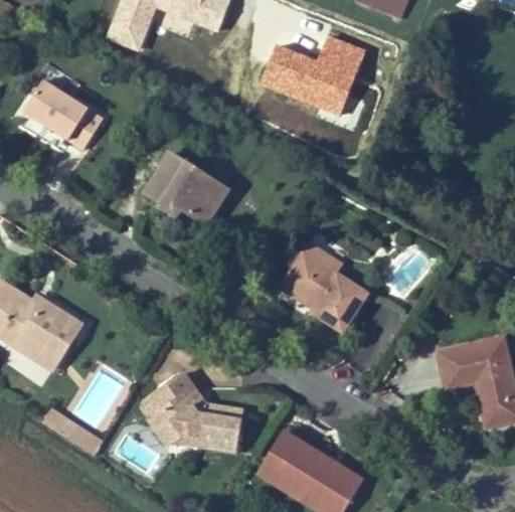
[(0,0),(0,19),(4,14),(12,3),(6,0),(0,0)]
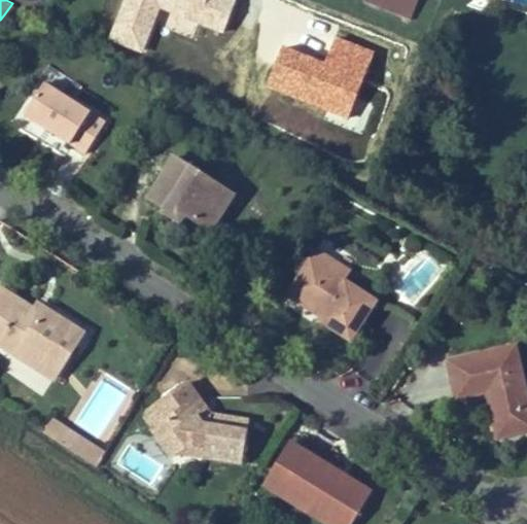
[(387,0),(385,6),(412,18),(418,0),(387,0)]
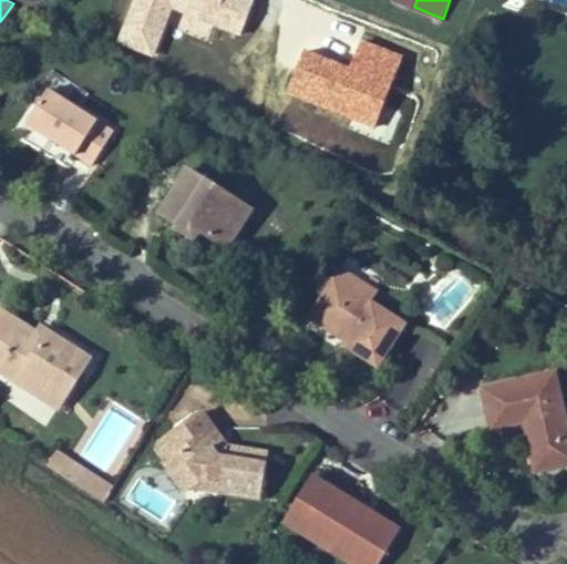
[(23,8),(13,3),(4,16),(14,21),(23,8)]
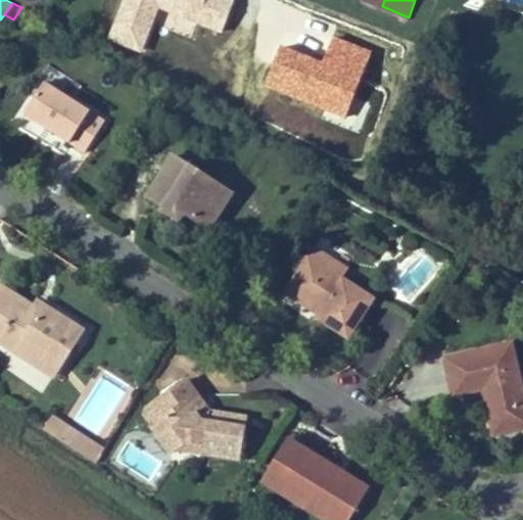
[(105,120),(45,81),(26,111),(46,125),(48,122),(53,125),(51,128),(86,150),(105,120)]
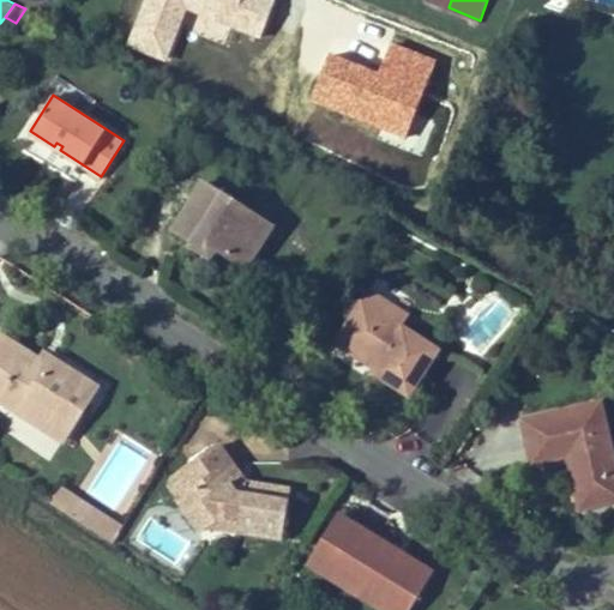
[(274,224),(204,181),(174,228),(194,240),(196,241),(199,235),(218,248),(247,266),(274,224)]
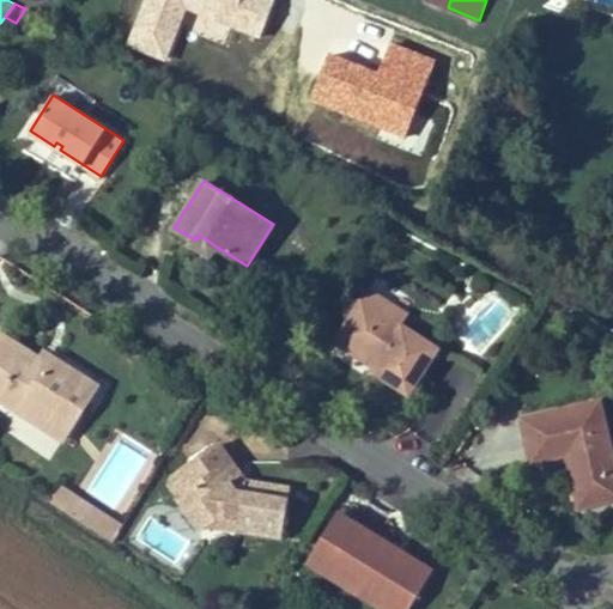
[(218,248),(199,235),(195,241),(194,239),(190,245),(211,259),(218,248)]
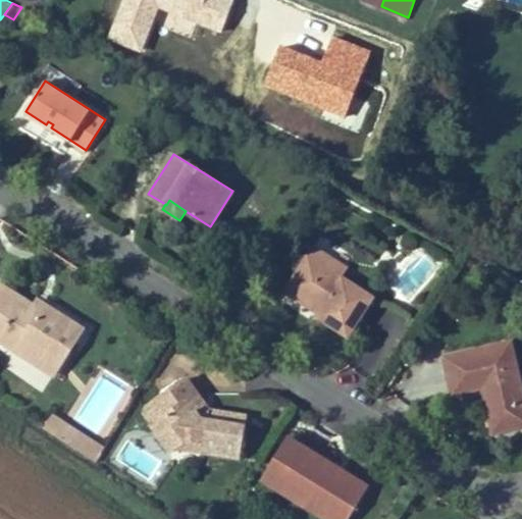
[(348,266),(315,245),(289,287),(322,308),(318,313),(317,315),(349,334),(373,296),(342,275),(348,266)]
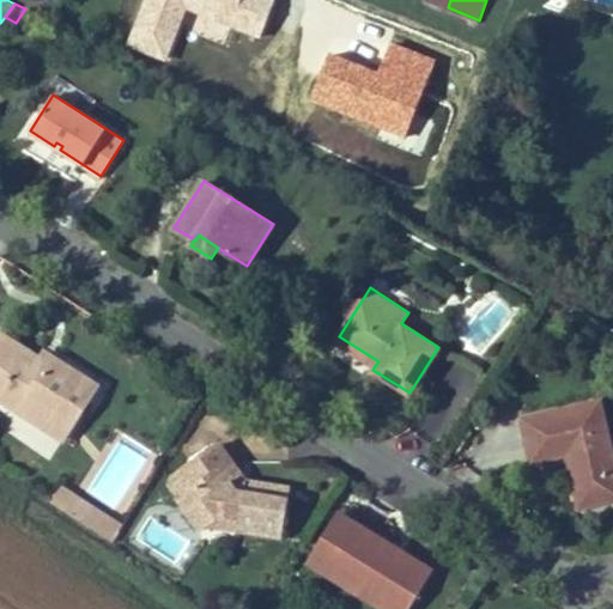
[(79,373),(53,357),(46,369),(38,364),(42,359),(41,358),(0,332),(0,394),(47,425),(59,406),(77,416),(93,391),(74,381),(79,373)]
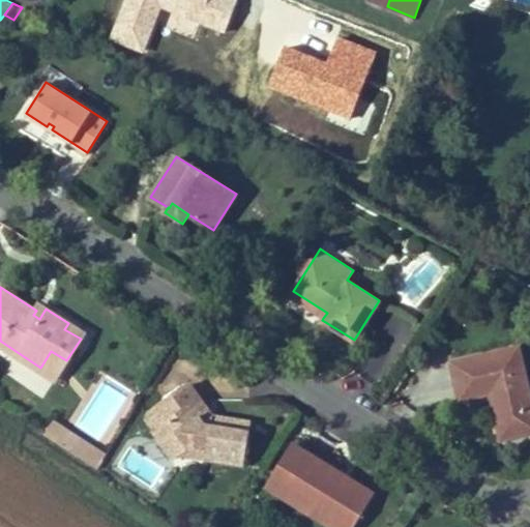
[(327,313),(293,291),(289,296),(323,318),(327,313)]
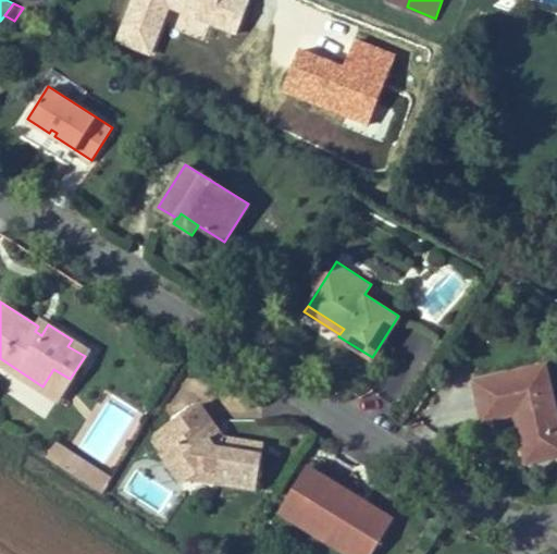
[(48,324),(40,320),(37,325),(38,327),(35,331),(41,335),(48,324)]
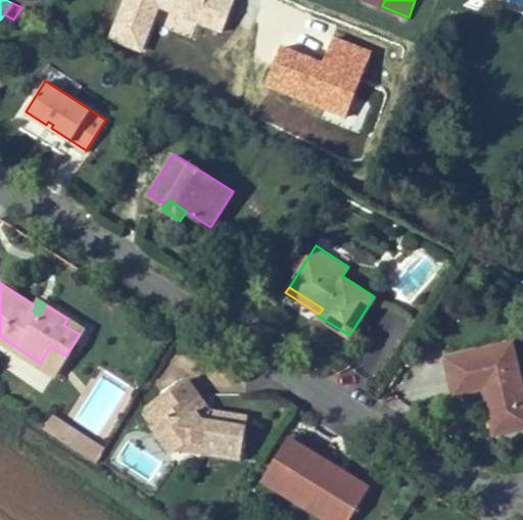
[(83,329),(67,319),(63,325),(80,334),(83,329)]
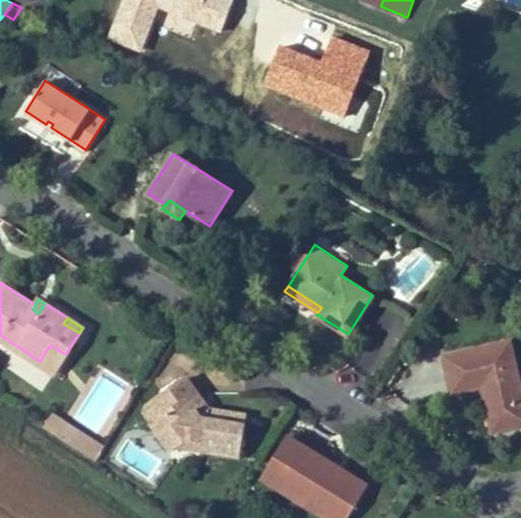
[(520,424),(520,382),(511,339),(444,355),(452,393),(482,386),(489,385),(491,393),(484,395),(493,432),(520,424)]
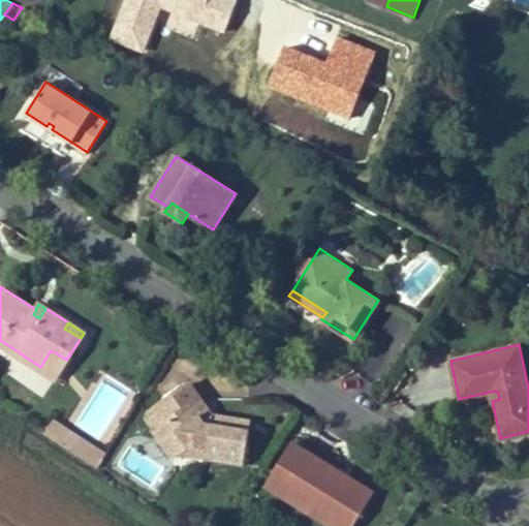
[(66,360),(51,350),(40,367),(56,376),(66,360)]
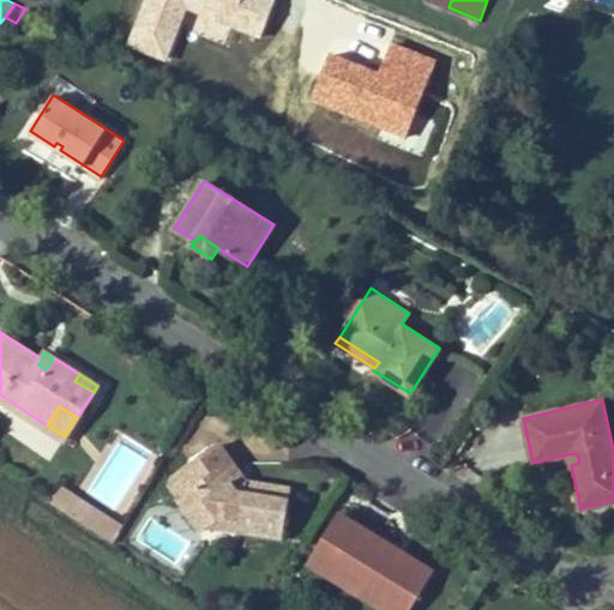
[(240,519),(239,529),(282,536),(290,487),(247,479),(245,491),(239,490),(234,484),(235,477),(227,465),(234,460),(221,442),(182,469),(182,470),(175,476),(172,482),(181,496),(179,497),(202,529),(209,523),(218,515),(240,519)]
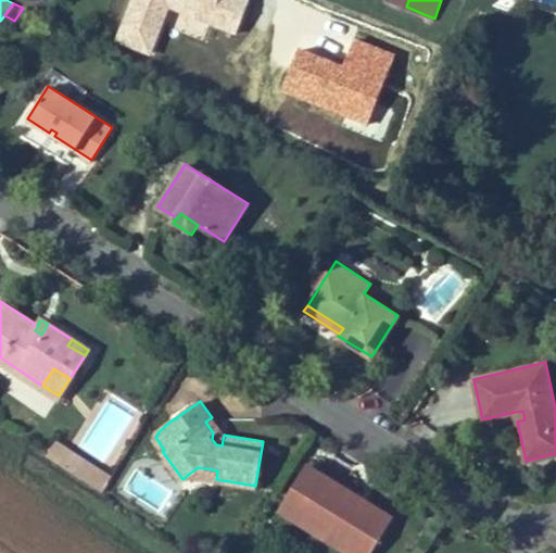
[(525,419),(522,411),(515,412),(517,422),(525,419)]
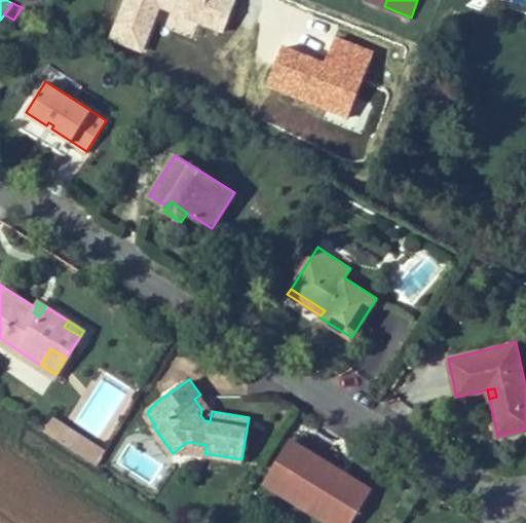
[(212,411),(200,395),(194,399),(201,409),(200,415),(204,420),(210,421),(212,411)]
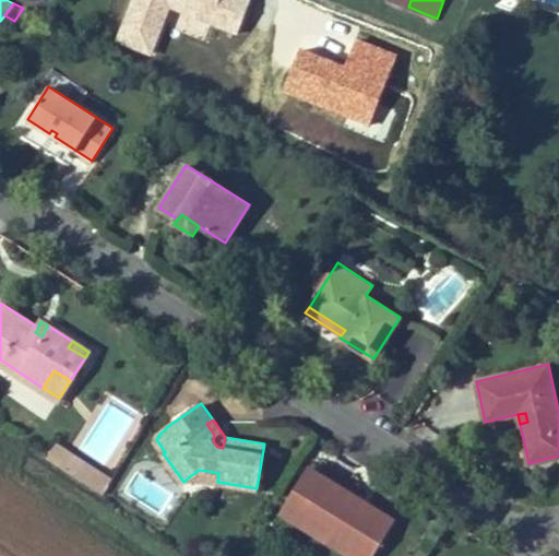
[(66,449),(56,442),(47,457),(58,463),(66,449)]
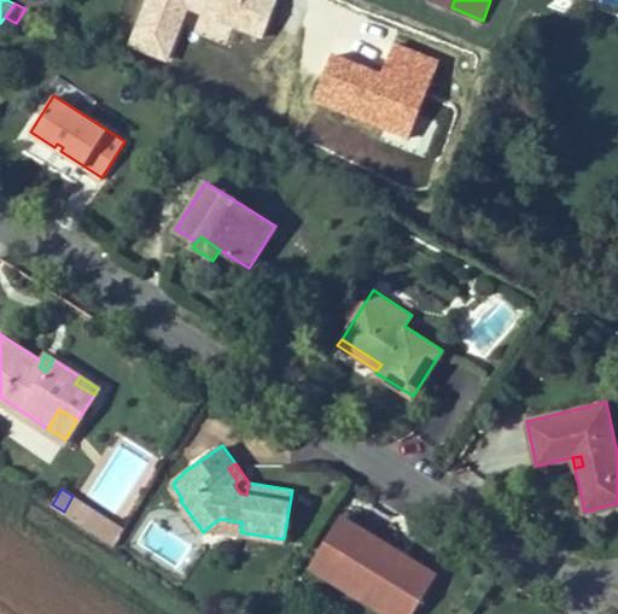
[(124,528),(73,496),(64,512),(115,544),(124,528)]
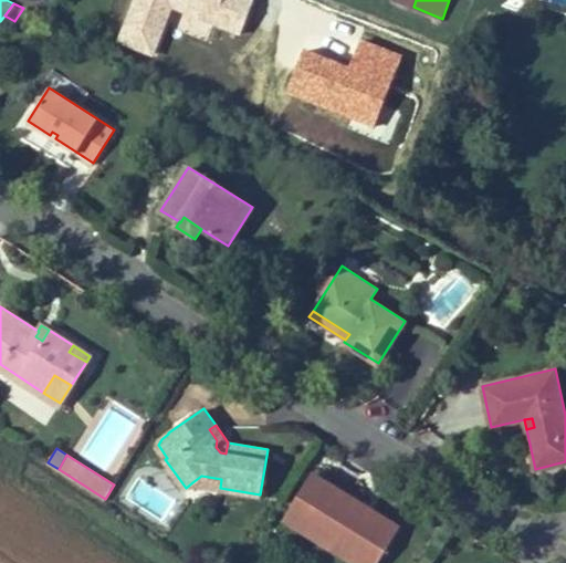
[(329,481),(315,472),(286,520),(331,548),(339,533),(308,514),(329,481)]
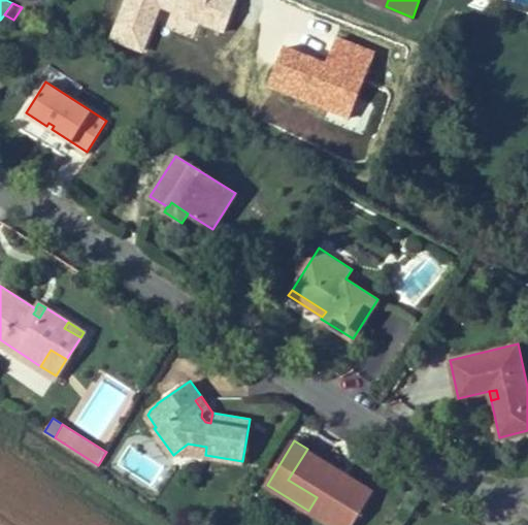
[(206,447),(188,444),(179,450),(205,455),(206,447)]
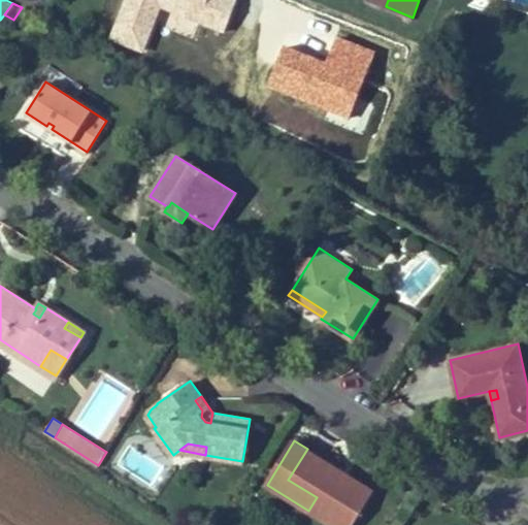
[(352,524),(374,490),(307,449),(288,480),(317,497),(308,511),(331,524),(352,524)]
